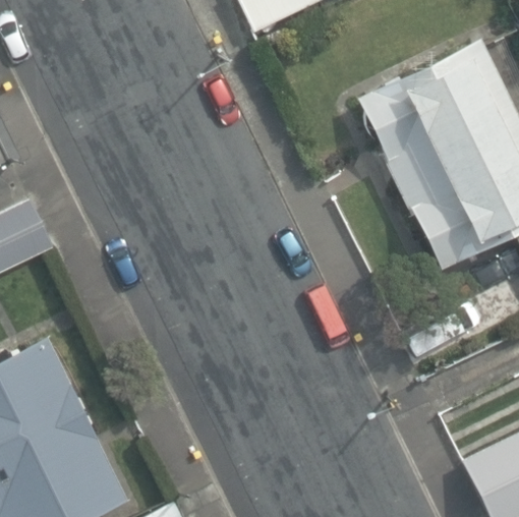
[(238,0),(253,32),(321,0),(238,0)]
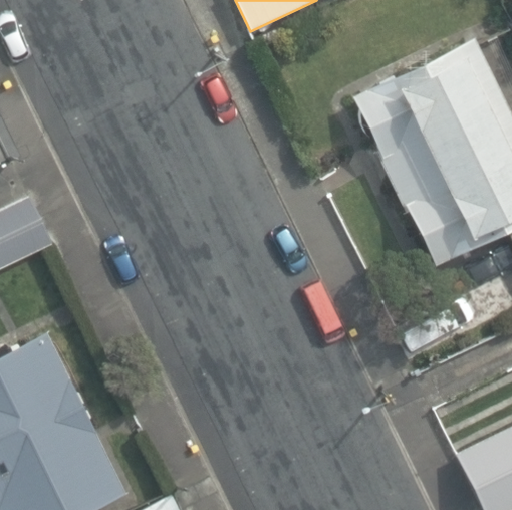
[(510,234),(511,237),(511,113),(478,39),(354,94),(408,214),(410,213),(435,268),(510,234)]
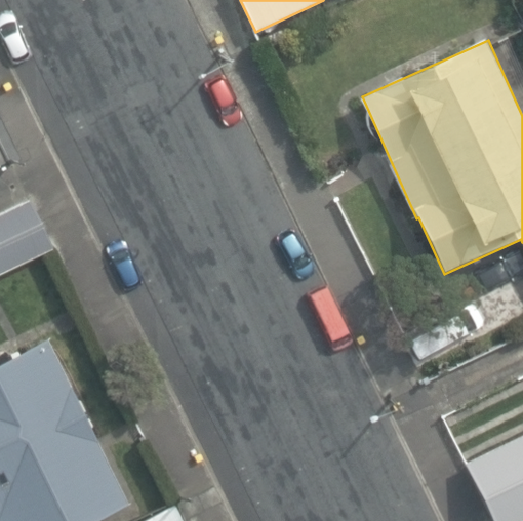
[(0,216),(0,273),(53,247),(31,201),(0,216)]
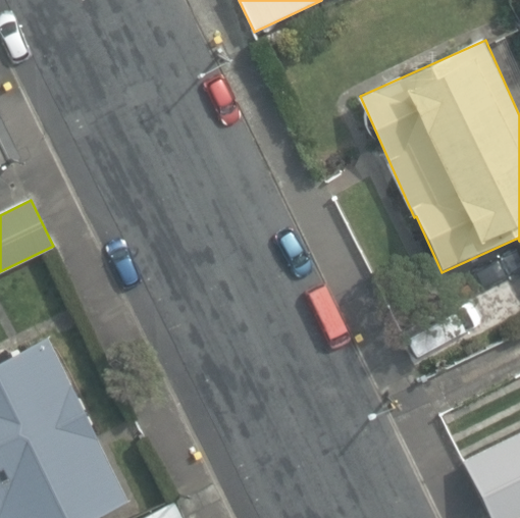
[(100,517),(127,505),(47,339),(0,361),(0,517),(100,517)]
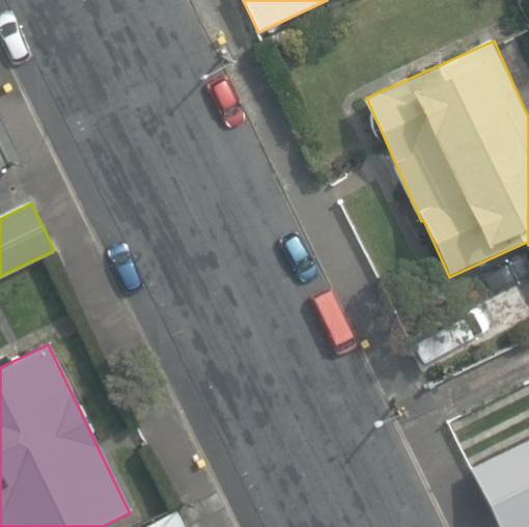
[(528,441),(471,469),(499,526),(524,526),(528,524),(528,441)]
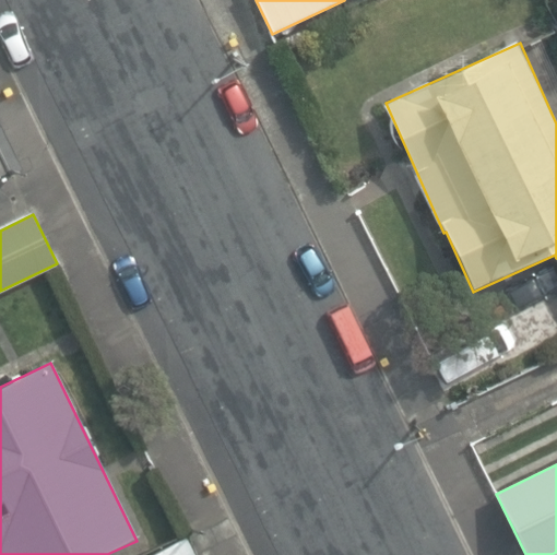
[(191,554),(187,544),(166,554),(191,554)]
